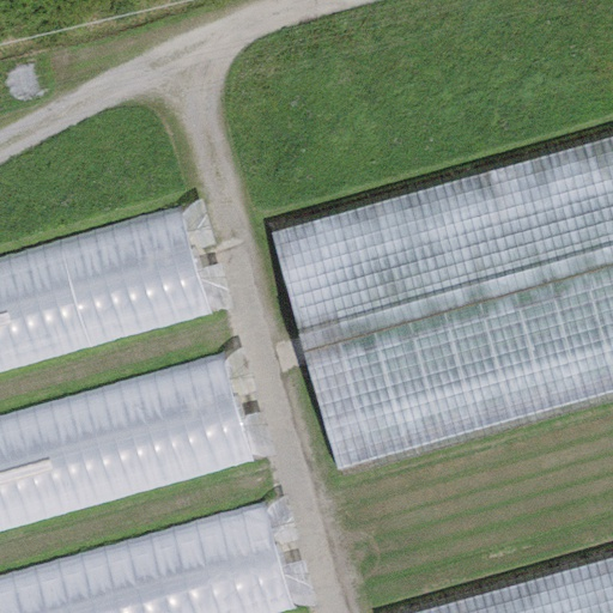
[(612,137),(272,232),(338,466),(612,389),(612,137)]
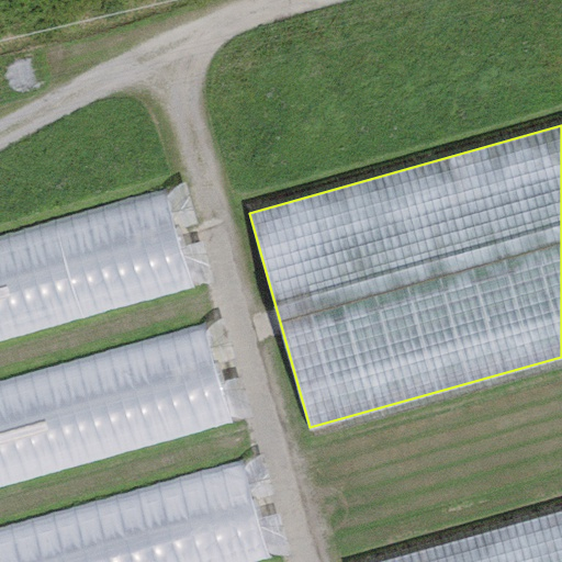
[(169,191),(0,237),(0,341),(195,288),(169,191)]
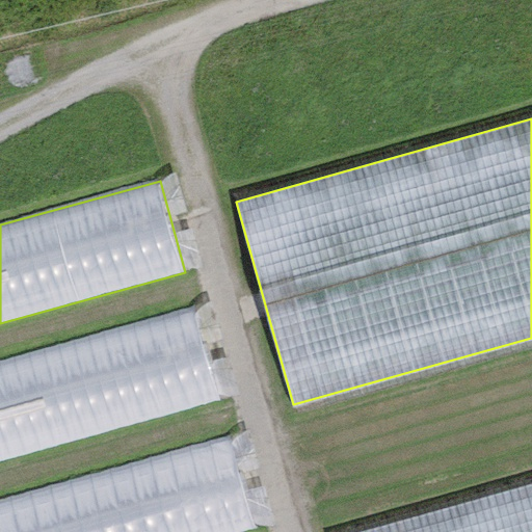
[(192,309),(0,363),(0,460),(218,400),(192,309)]
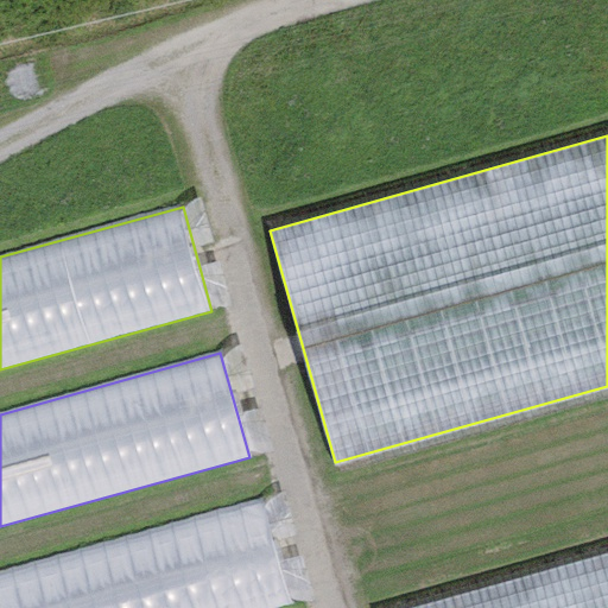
[(265,499),(0,572),(0,607),(276,607),(295,603),(265,499)]
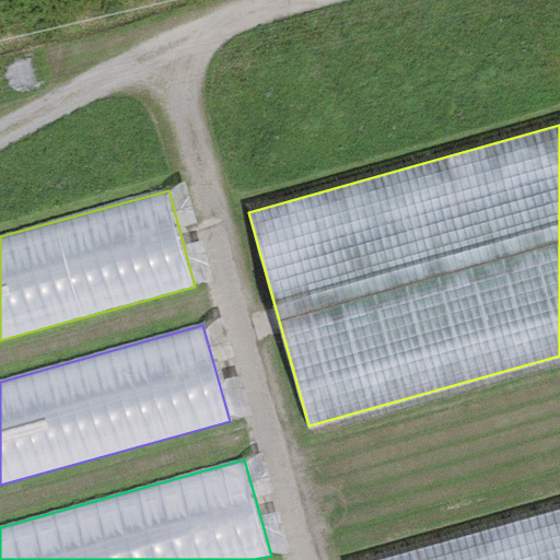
[(559,559),(559,512),(389,559),(559,559)]
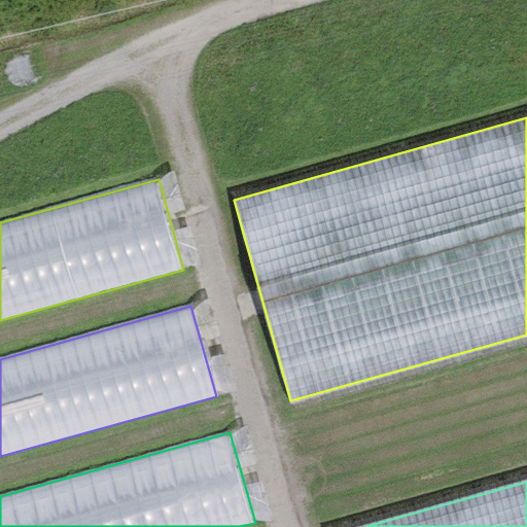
All buildings are outlined.
